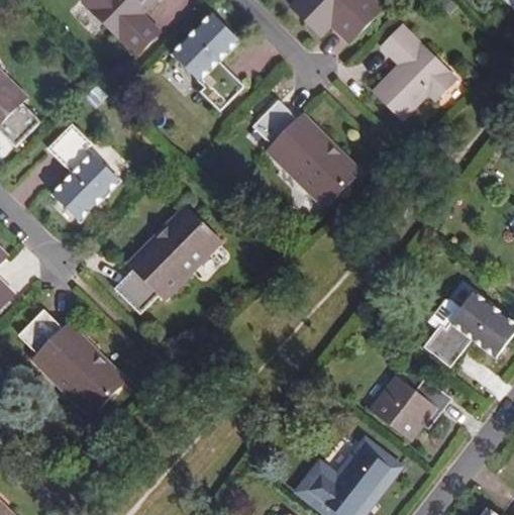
[(82,0),(81,2),(135,57),(157,34),(138,17),(156,0),(82,0)]
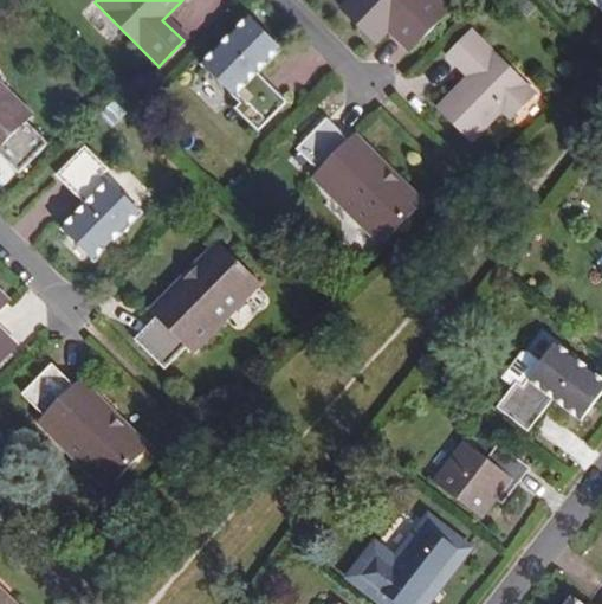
[(390,33),(409,51),(450,11),(438,0),(349,0),(342,7),(380,44),(390,33)]
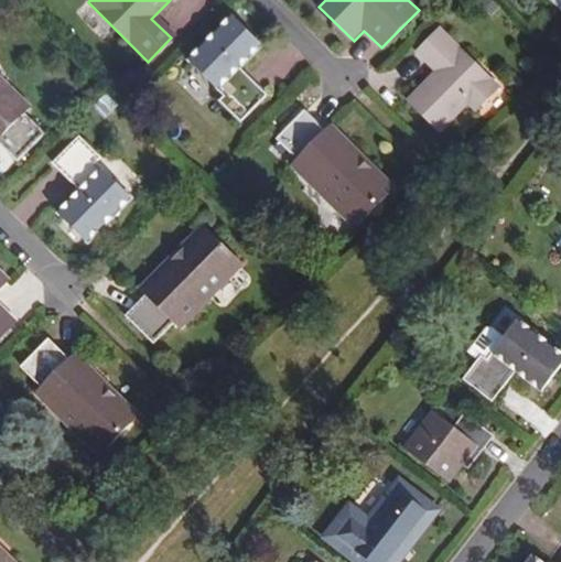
[(233,17),(189,60),(224,96),(218,103),(239,123),(265,97),(238,69),(261,45),(233,17)]
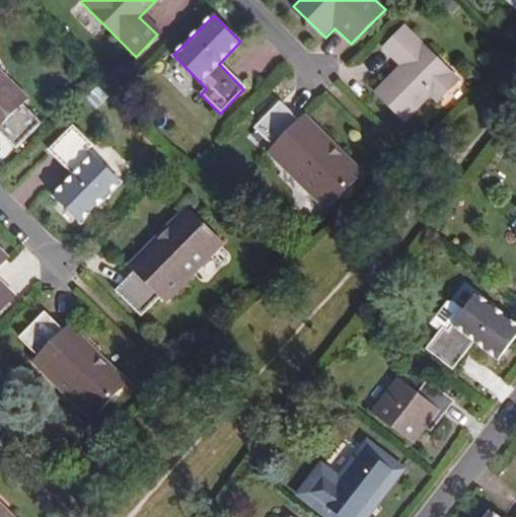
[(403,26),(383,47),(401,66),(375,92),(406,121),(432,94),(439,101),(460,80),(403,26)]
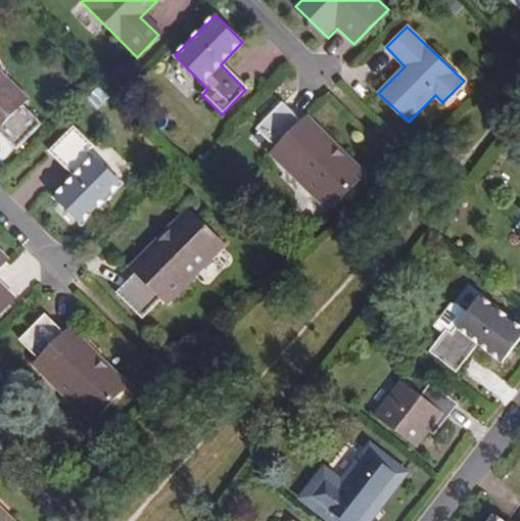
[(0,132),(15,148),(41,122),(21,101),(25,98),(0,73),(0,132)]
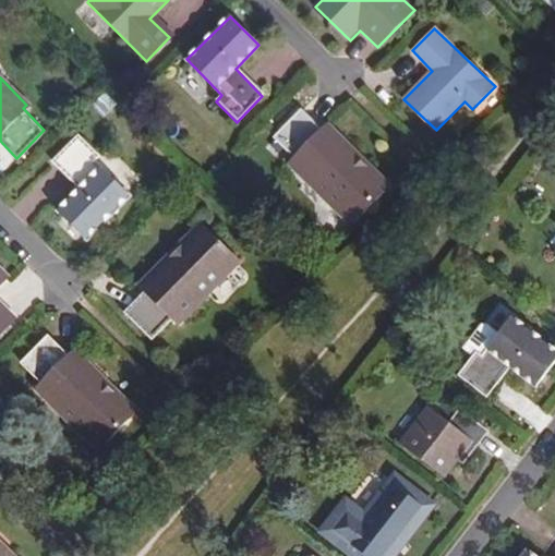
[(363,169),(321,129),(320,131),(299,111),(272,137),(291,158),(288,162),(350,224),(389,184),(369,165),(363,169)]
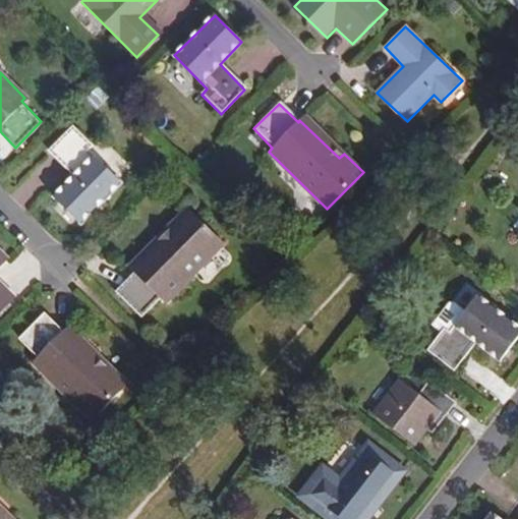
[(305,115),(299,120),(339,158),(344,154),(305,115)]
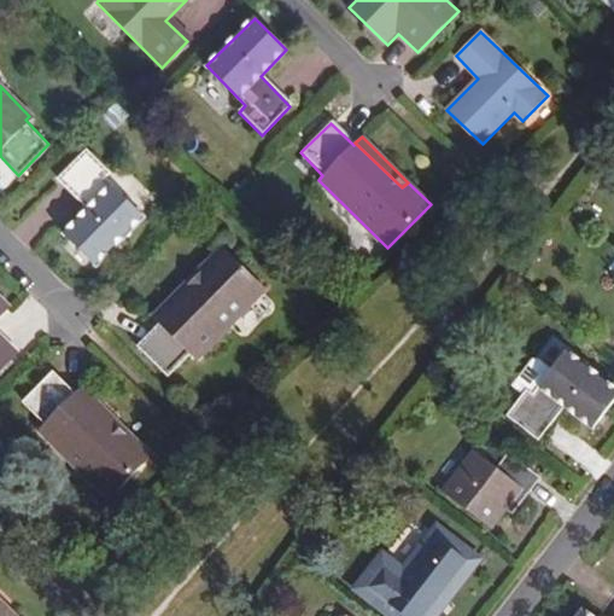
[(89,208),(65,233),(97,266),(144,218),(105,179),(111,172),(88,150),(59,178),(89,208)]
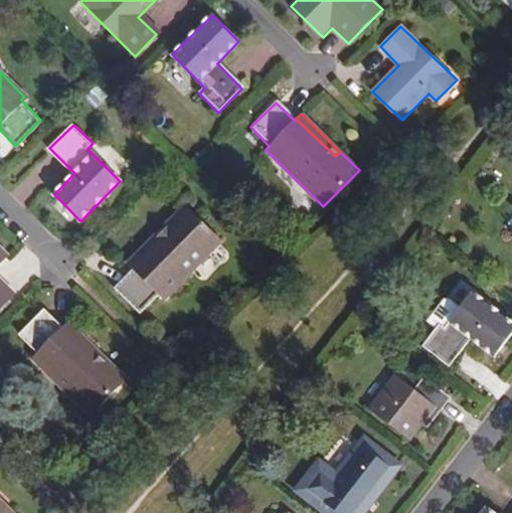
[(183,206),(163,226),(168,231),(131,269),(133,271),(115,289),(140,313),(158,296),(161,299),(219,241),(183,206)]
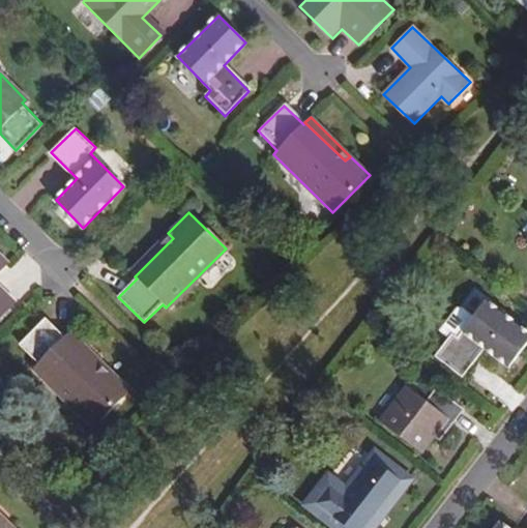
[(173,238),(168,233),(130,271),(135,276),(173,238)]
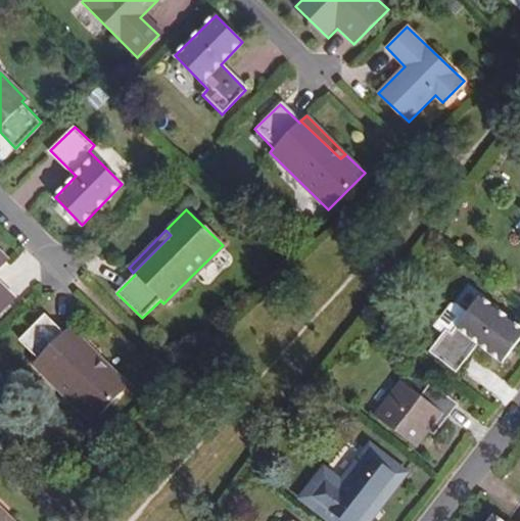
[(0,309),(12,296),(0,284),(0,265),(5,259),(0,254),(0,309)]
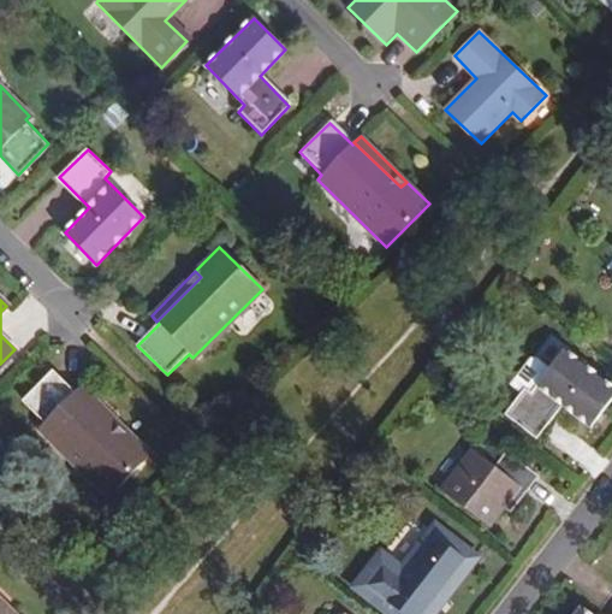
[(524,387),(505,412),(536,437),(563,405),(590,424),(611,396),(611,387),(564,350),(530,391),(524,387)]
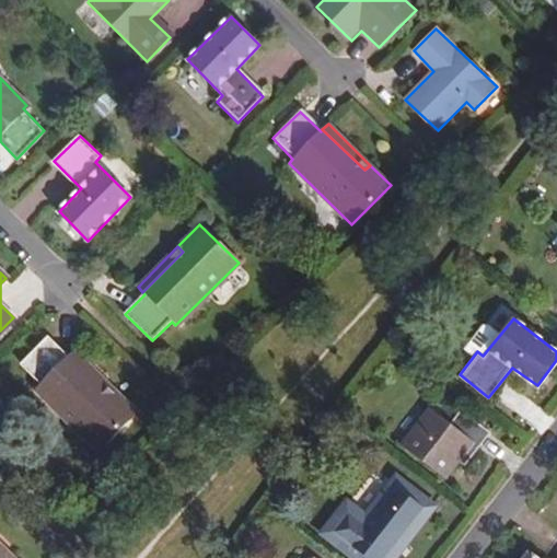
[(112,396),(69,355),(67,357),(47,336),(20,363),(39,384),(35,390),(97,451),(137,411),(116,392),(112,396)]
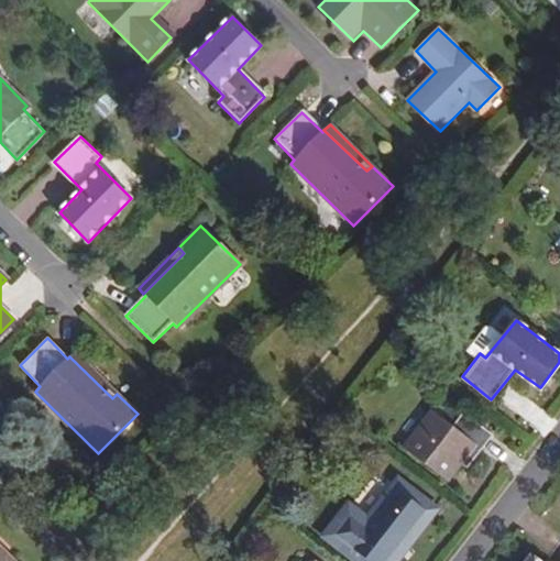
[(75,352),(69,356),(112,398),(117,394),(75,352)]
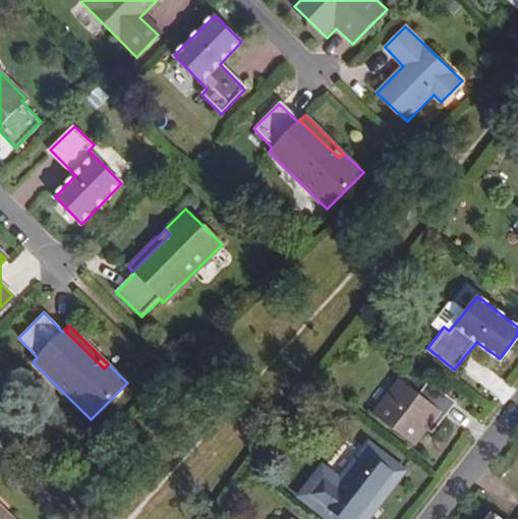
[(372,412),(413,444),(425,427),(430,431),(453,403),(425,383),(416,394),(398,381),(372,412)]
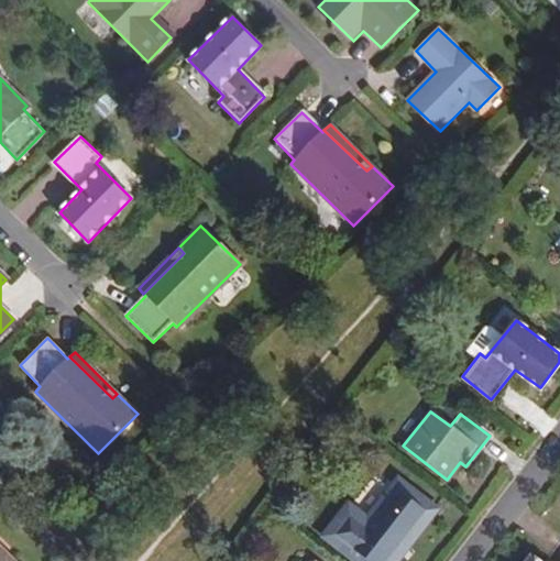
[(348,548),(363,560),(392,560),(434,507),(399,482),(348,548)]
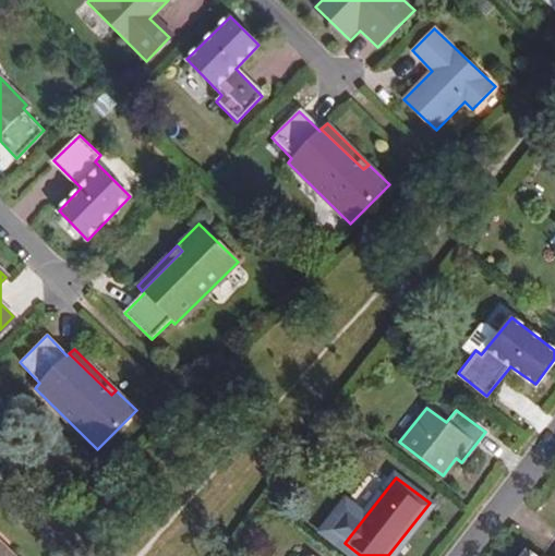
[(13,555),(0,542),(0,555),(13,555)]
